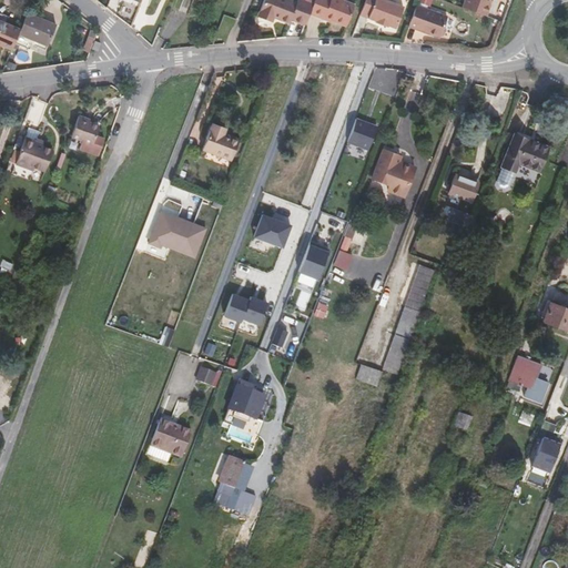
[(291,19),(305,23),(310,12),(312,7),(302,3),(296,1),(294,4),(282,0),(265,0),(259,16),(272,21),(274,17),(290,22),(291,19)]
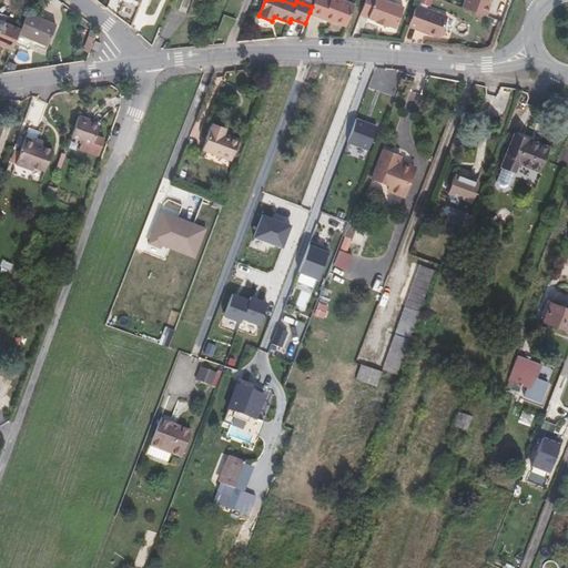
[(310,12),(323,18),(325,16),(331,18),(346,23),(353,4),(341,0),(314,0),(312,7),(310,12)]
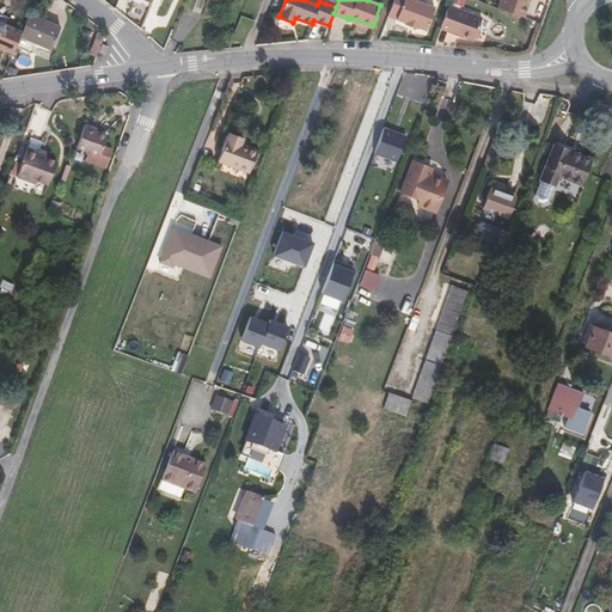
[(393,0),(387,16),(404,22),(403,23),(416,28),(416,26),(426,30),(433,7),(414,0),(393,0)]
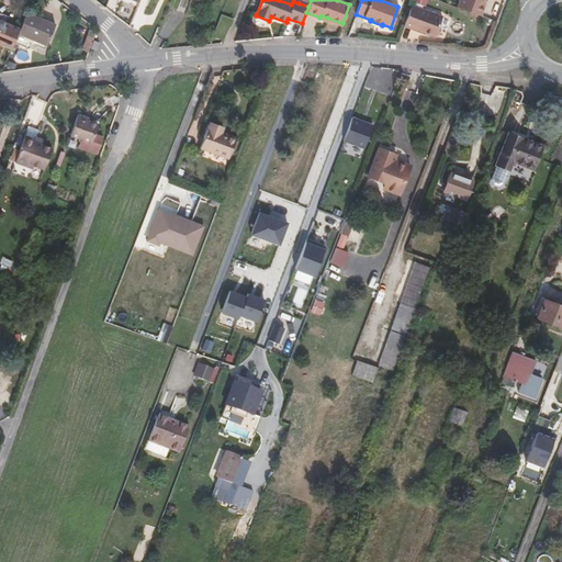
[(481,3),(482,0),(459,0),(457,7),(481,15),(484,6),(481,3)]
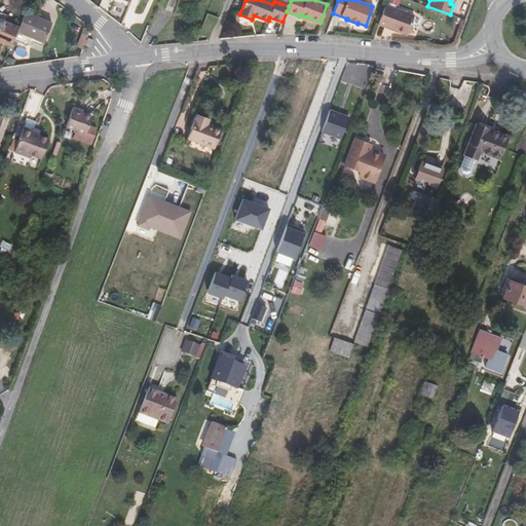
[(414,14),(385,3),(385,4),(378,25),(407,35),(407,34),(410,33),(412,28),(411,25),(414,14)]
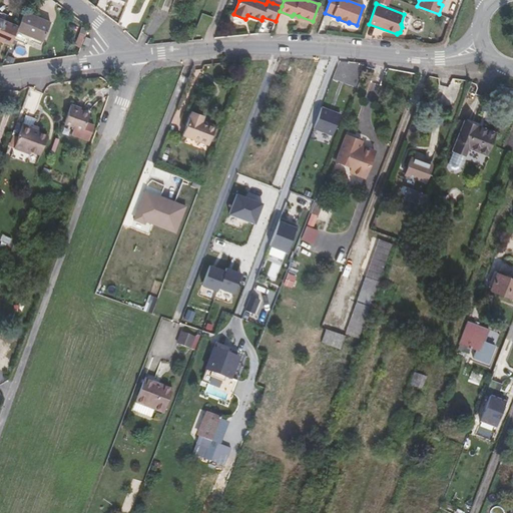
[(30,36),(42,41),(50,21),(24,10),(18,26),(16,30),(30,36)]
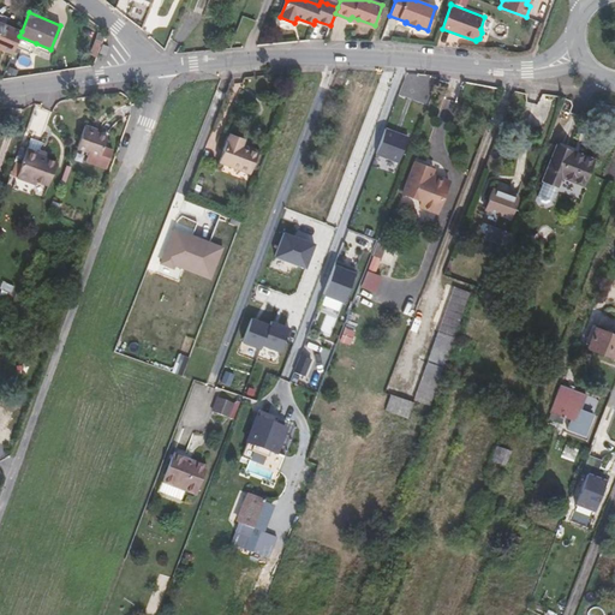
[(0,22),(0,47),(12,53),(15,47),(19,36),(22,31),(0,22)]
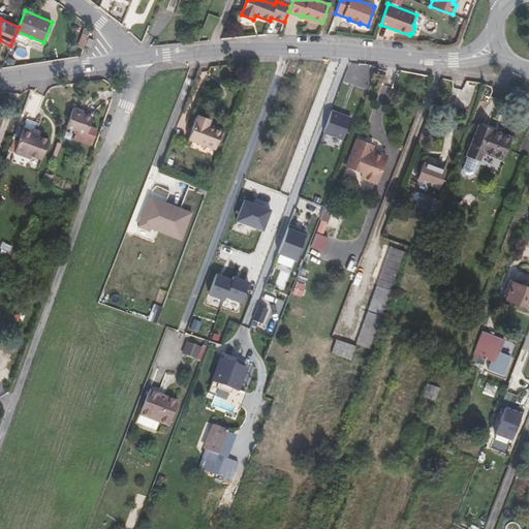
[(30,41),(31,37),(17,31),(12,40),(27,45),(30,41)]
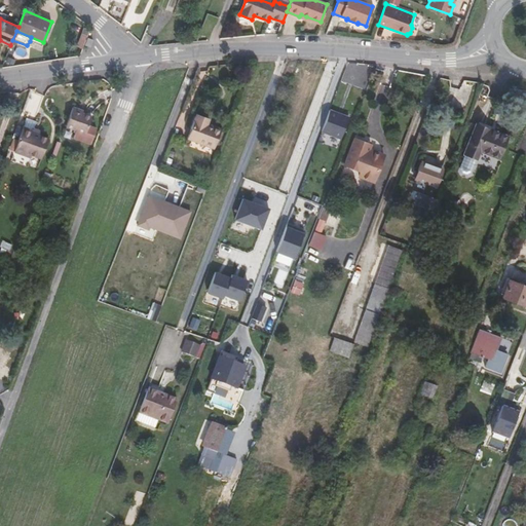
[(81,48),(85,36),(80,34),(75,46),(81,48)]
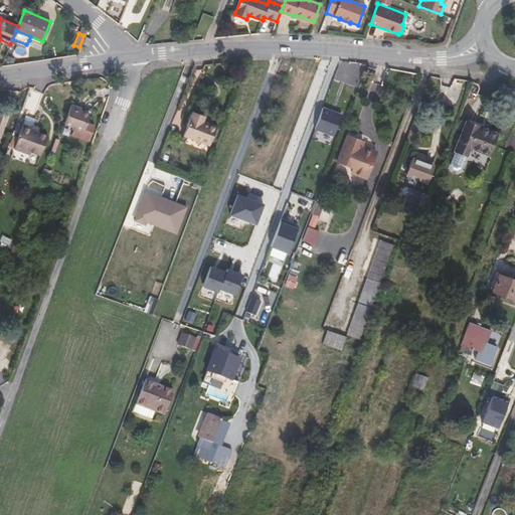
[(41,45),(42,41),(30,36),(29,40),(41,45)]
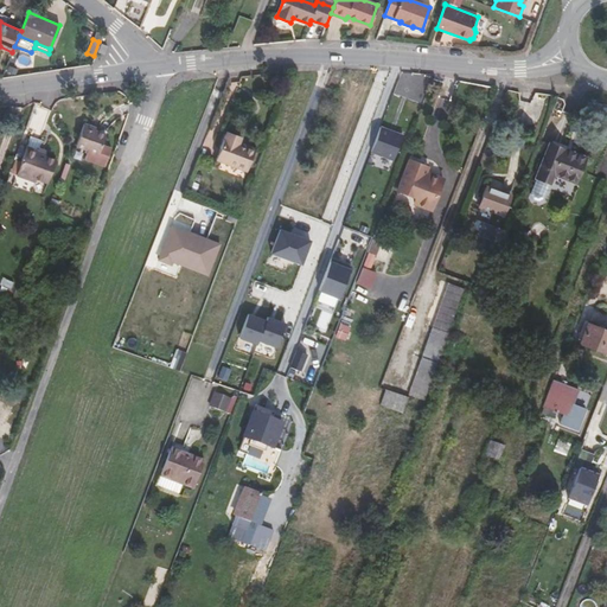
[(30,127),(45,129),(49,109),(33,106),(30,127)]
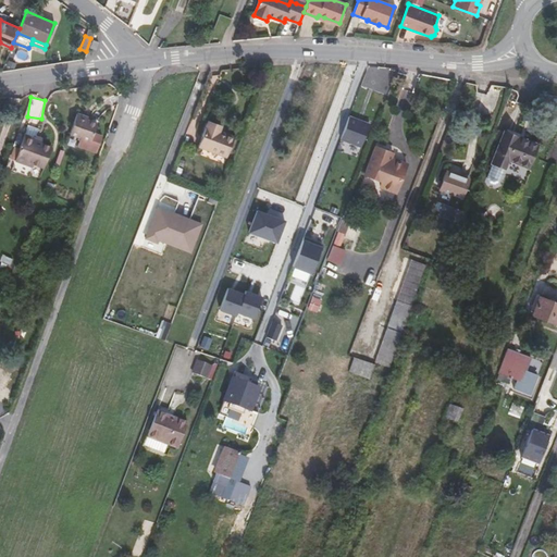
[(85,116),(77,113),(71,134),(91,140),(97,124),(84,119),(85,116)]
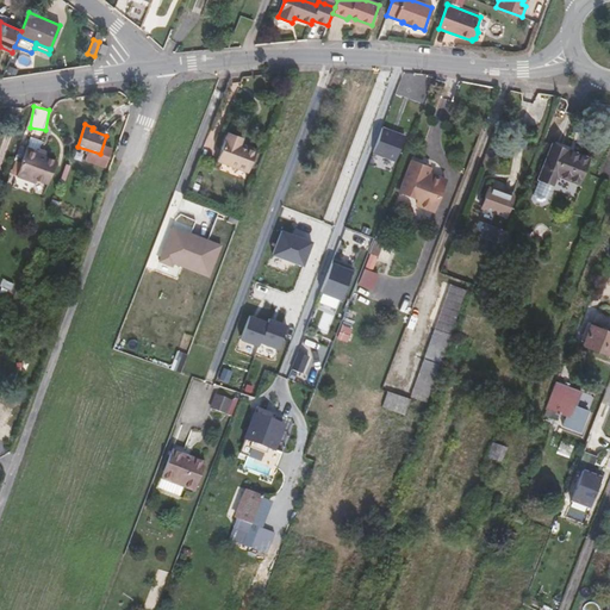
[(405,134),(384,126),(374,153),(396,161),(405,134)]
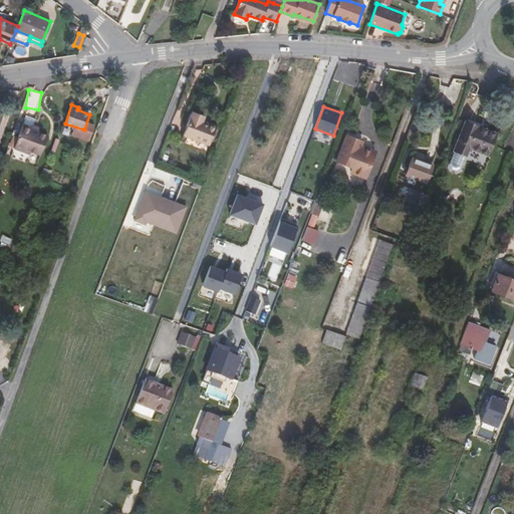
[(191,113),(183,136),(209,145),(216,125),(204,121),(205,118),(191,113)]
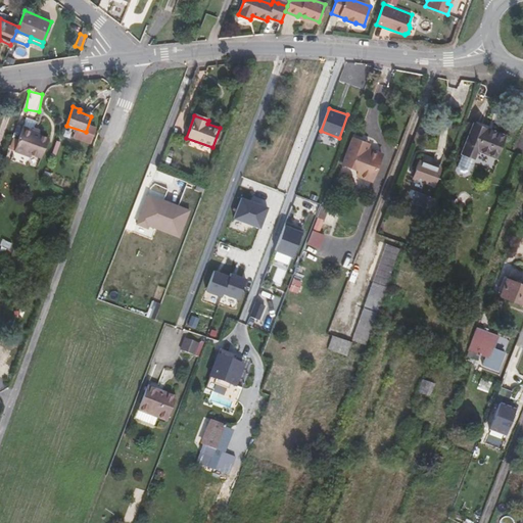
[(24,124),(14,150),(31,156),(31,154),(41,157),(49,133),(24,124)]
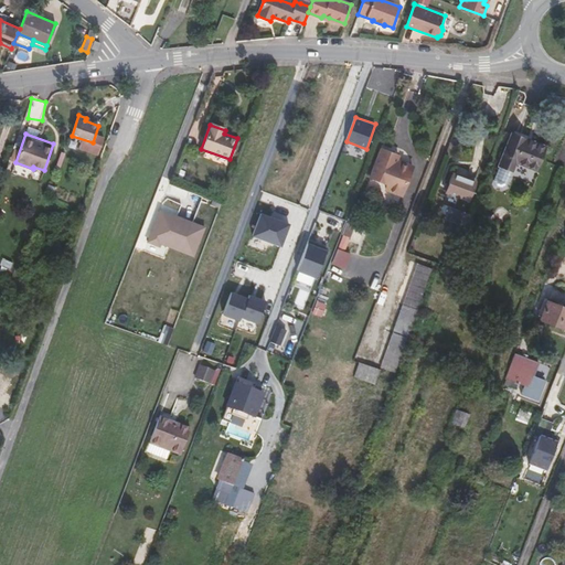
[(516,162),(536,170),(546,147),(511,134),(499,166),(513,171),(516,162)]
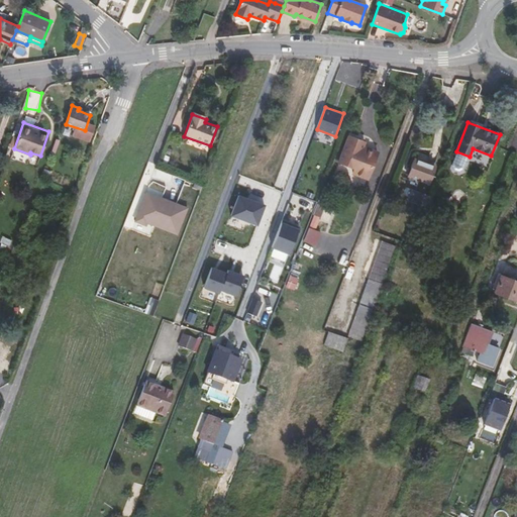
[(339,160),(355,167),(364,145),(366,140),(348,133),(339,160)]
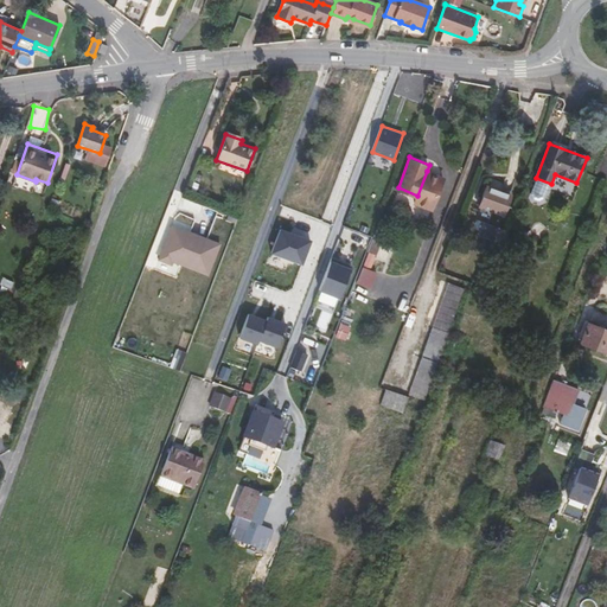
[(443,177),(427,171),(417,196),(415,204),(430,210),(443,177)]
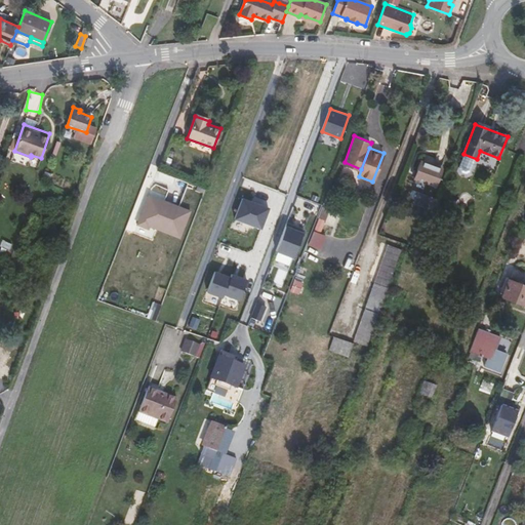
[(413,179),(422,183),(430,164),(419,161),(413,179)]
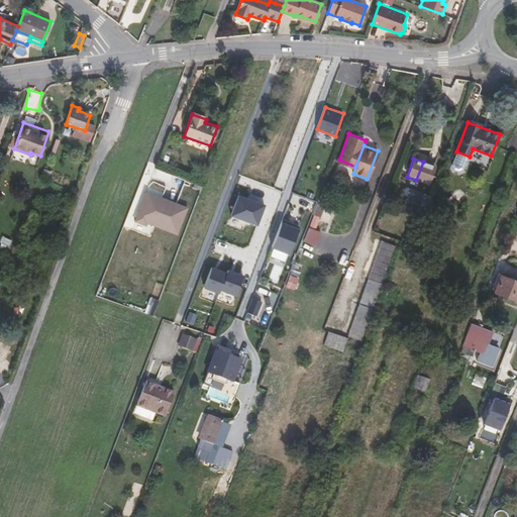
[(436,167),(423,162),(416,180),(429,184),(436,167)]
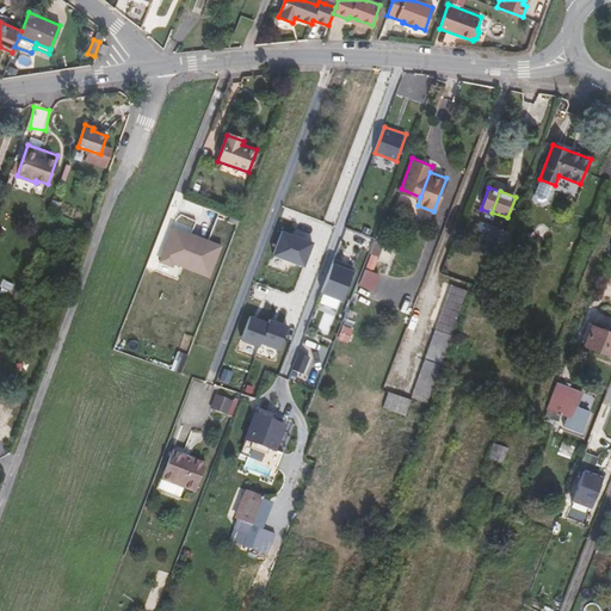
[(500,229),(487,223),(483,234),(495,240),(500,229)]
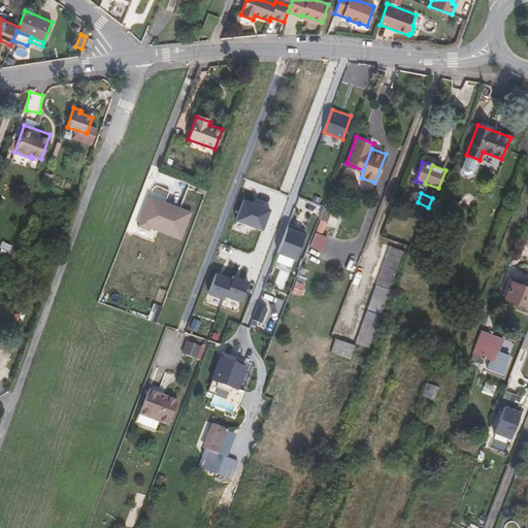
[(151,228),(180,240),(192,213),(179,208),(178,212),(159,204),(161,201),(150,197),(137,227),(150,231),(151,228)]
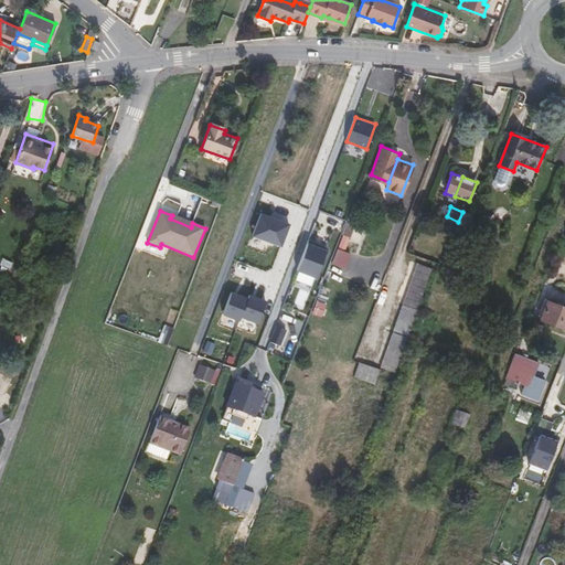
[(260,212),(252,235),(281,246),(290,223),(260,212)]
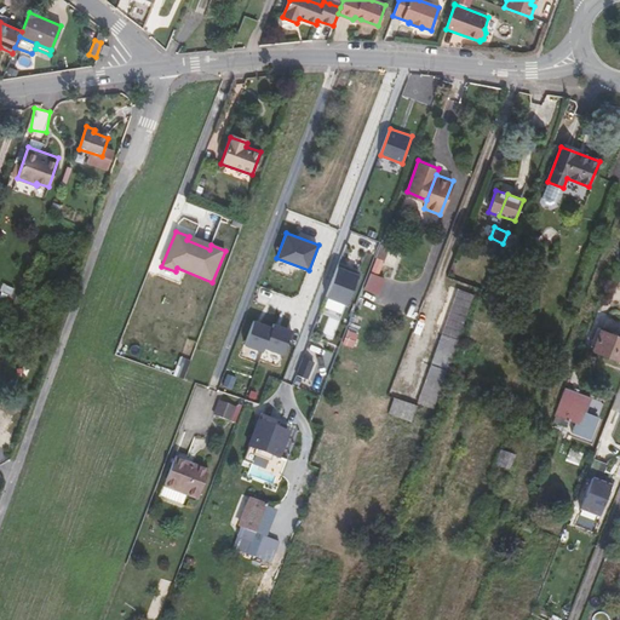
[(211,245),(189,236),(187,240),(210,250),(211,245)]
